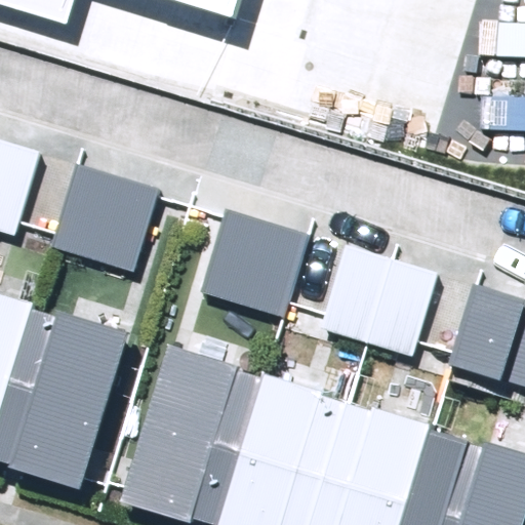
[(14,0),(67,14),(72,0),(203,0),(236,8),(238,0),(14,0)]
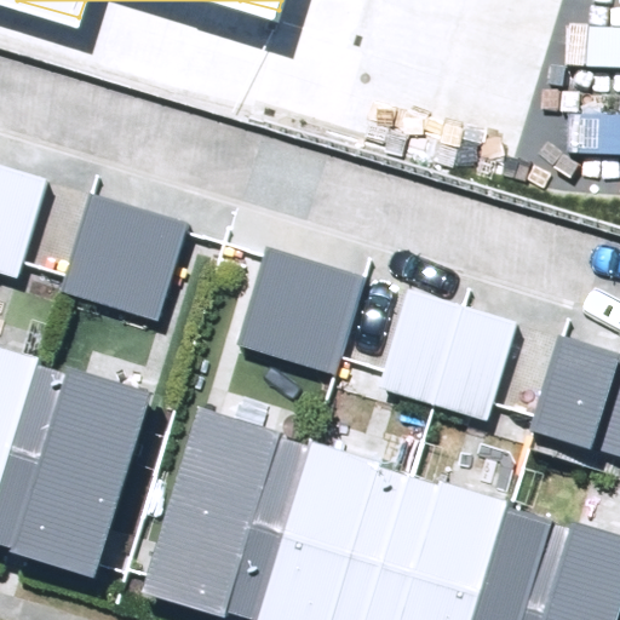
[(0,162),(0,274),(18,280),(51,179),(0,162)]
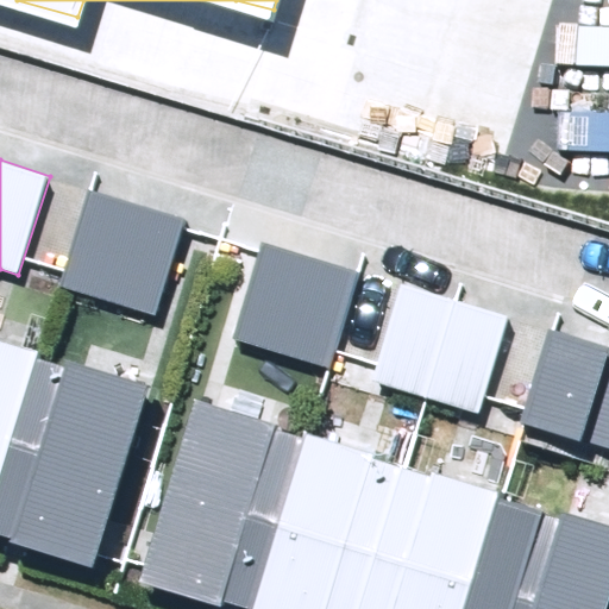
[(89,193),(61,284),(155,313),(183,221),(89,193)]
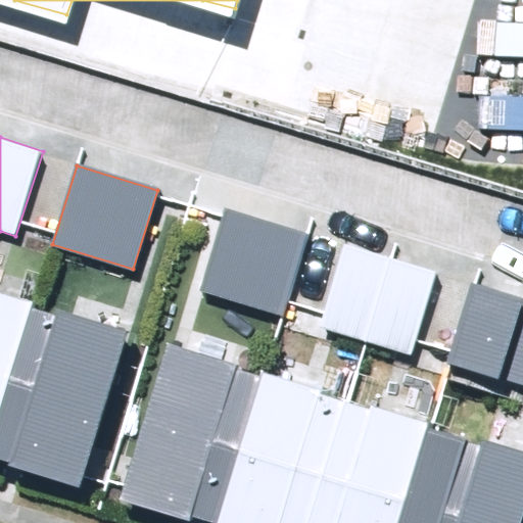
[(308,232),(223,208),(200,293),(285,316),(308,232)]
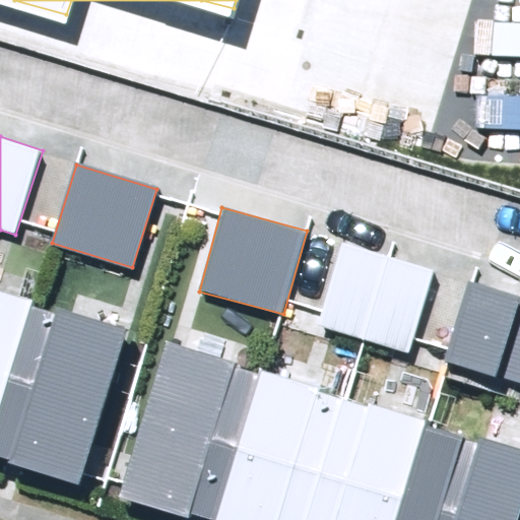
[(343,243),(318,326),(410,353),(436,271),(343,243)]
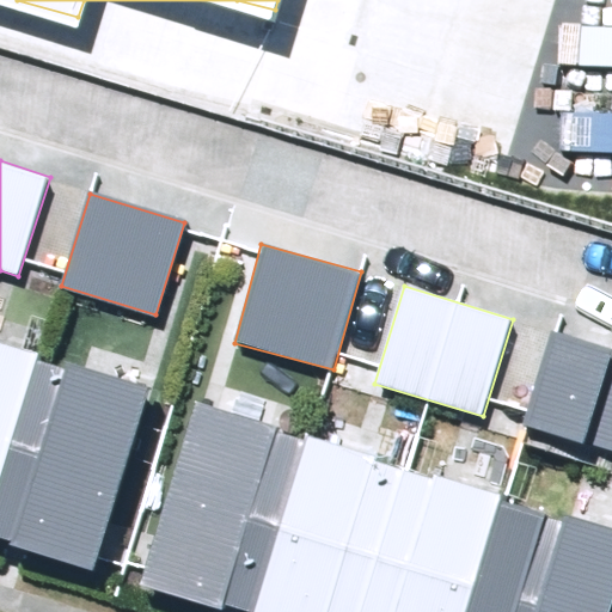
[(611,352),(550,332),(520,426),(611,454),(611,352)]
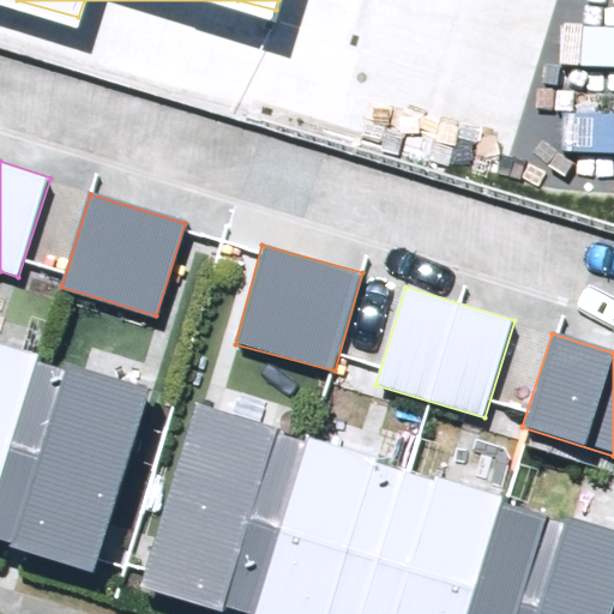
[(0,542),(92,571),(149,390),(0,343),(0,542)]
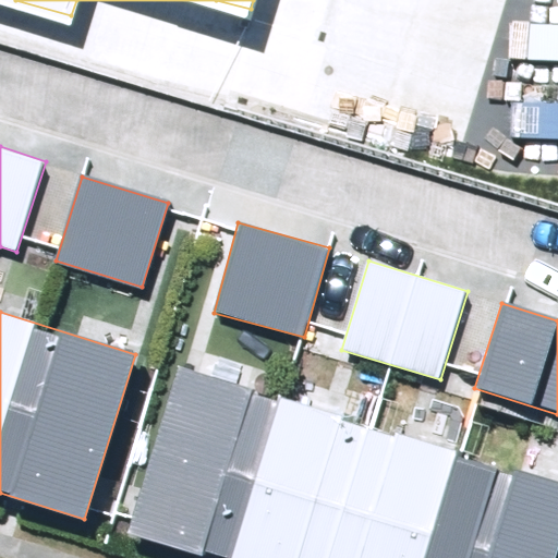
[(555,557),(557,550),(557,485),(179,364),(124,534),(199,557),(202,557),(204,552),(222,557),(555,557)]
